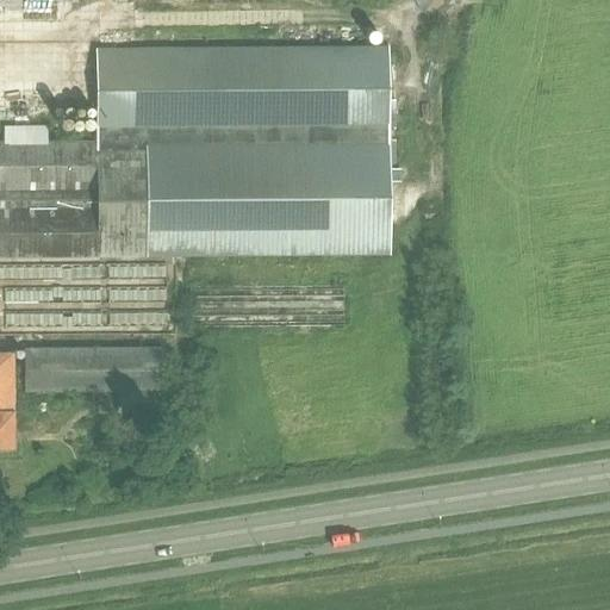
[(95,50),(95,142),(170,141),(172,256),(390,255),(388,182),(399,182),(399,170),(396,170),(396,141),(388,141),(388,130),(396,129),(394,100),(388,100),(388,48),(388,45),(143,47),(143,49),(95,50)]
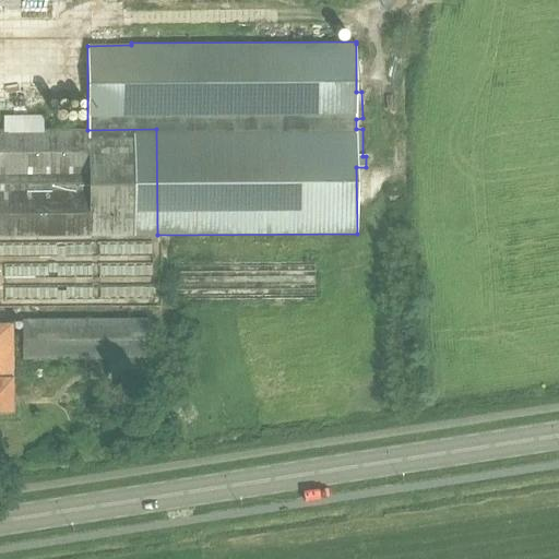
[(156,129),(87,130),(43,131),(43,116),(2,116),(3,131),(0,130),(0,235),(157,235),(156,129)]
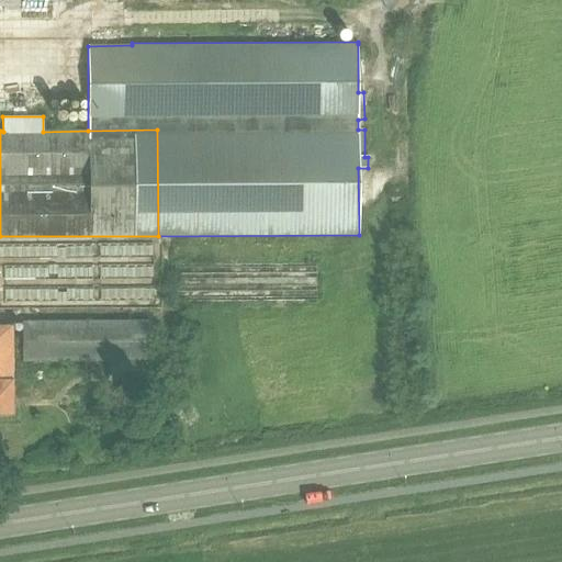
[(0,237),(0,247),(10,248),(11,237),(0,237)]
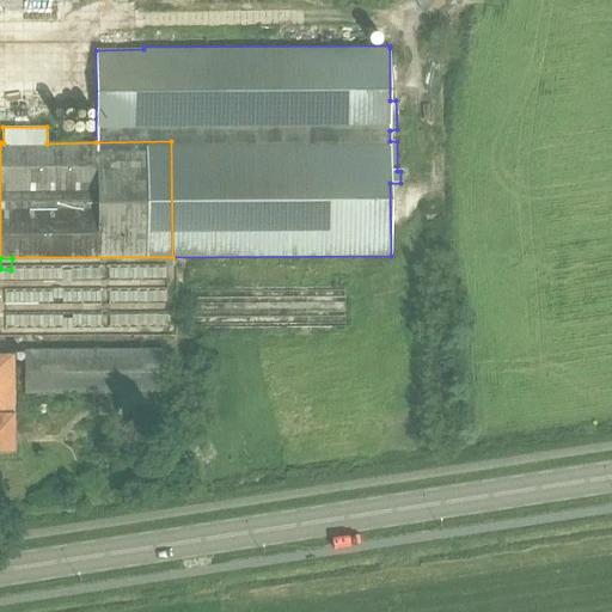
[(0,281),(0,323),(92,324),(93,303),(95,303),(95,282),(0,281)]
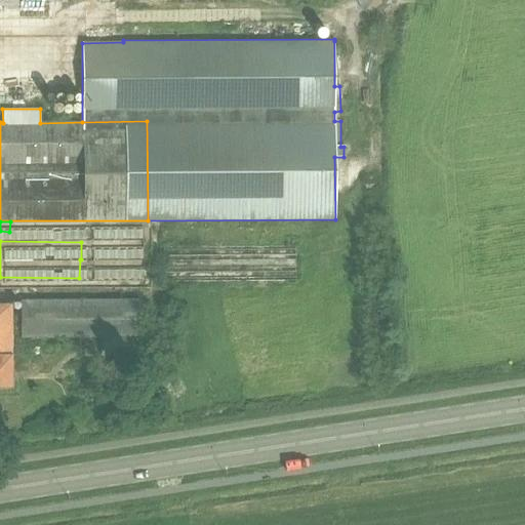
[(158,251),(158,266),(186,266),(186,250),(158,251)]
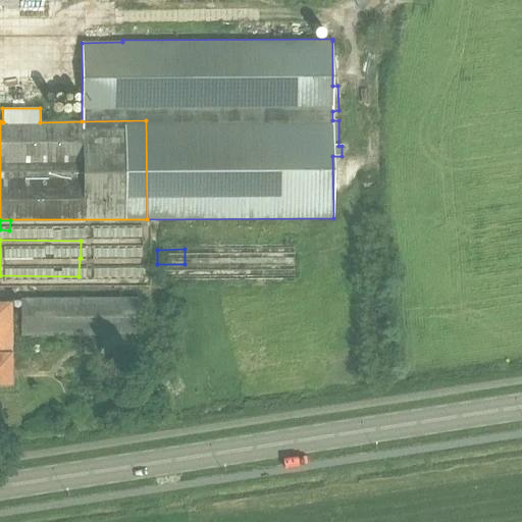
[(21,299),(21,335),(139,334),(138,298),(21,299)]
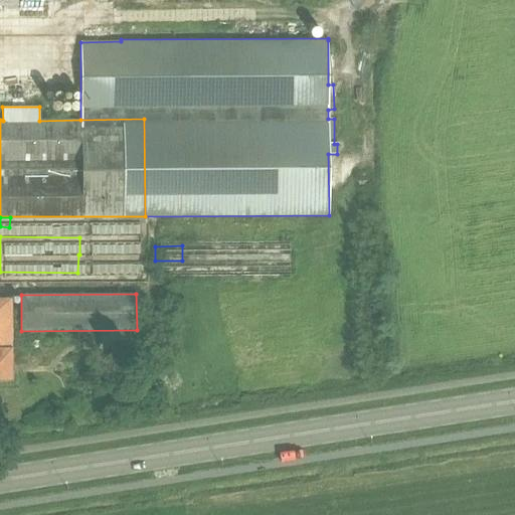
[(0,378),(11,379),(11,347),(10,347),(10,298),(0,298),(0,378)]
